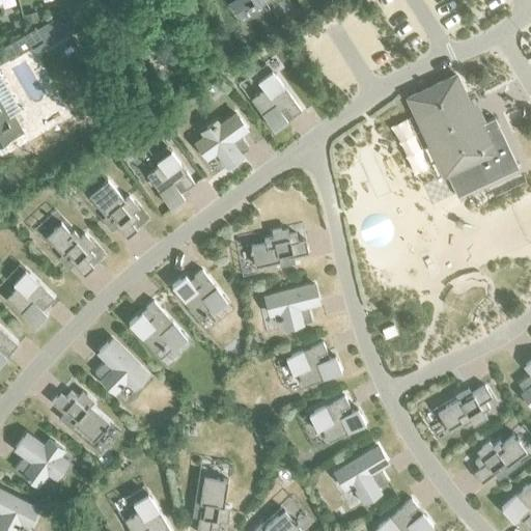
[(231,0),(238,11),(250,5),(251,8),(255,5),(263,0),(231,0)]
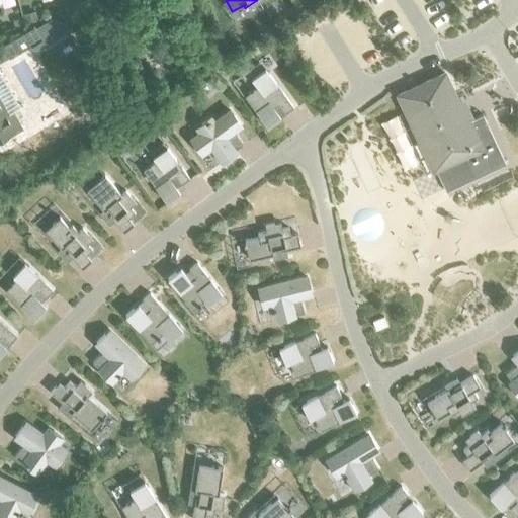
[(34,11),(23,14),(25,23),(36,20),(34,11)]
